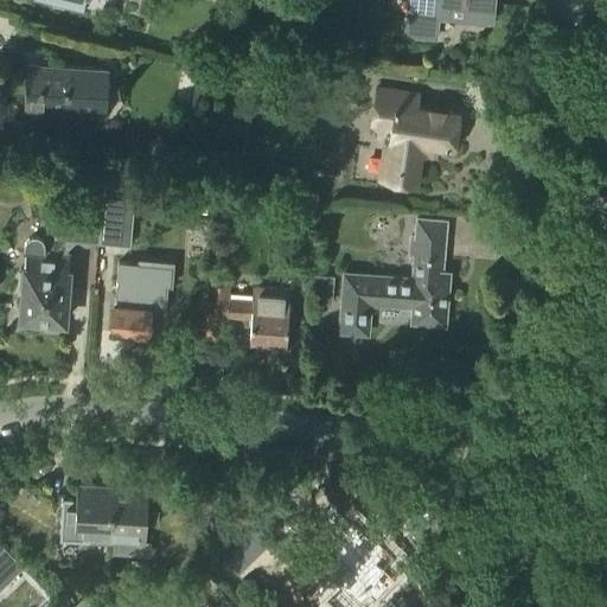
[(43,0),(82,11),(84,0),(43,0)]
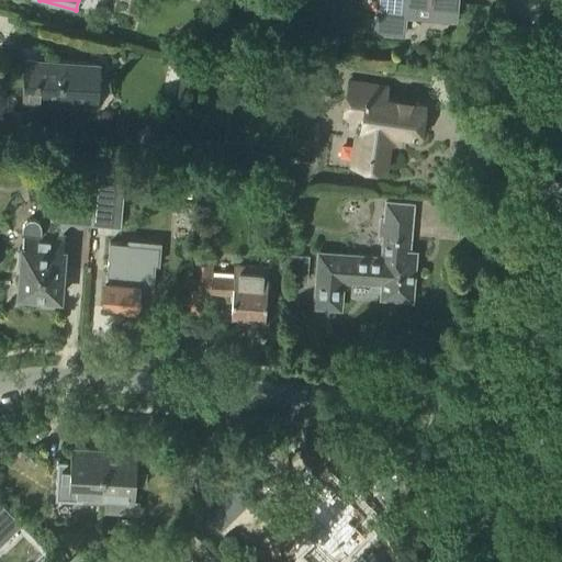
[(457,9),(457,0),(378,0),(375,33),(404,35),(405,15),(416,15),(417,6),(457,9)]
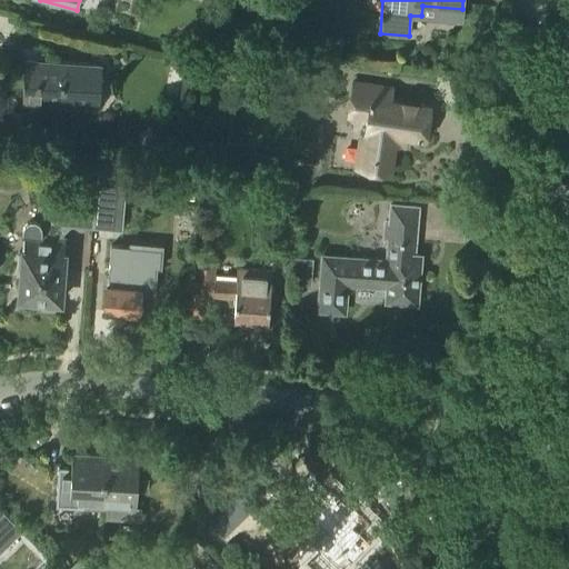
[(298,40),(300,20),(283,18),(281,38),(298,40)]
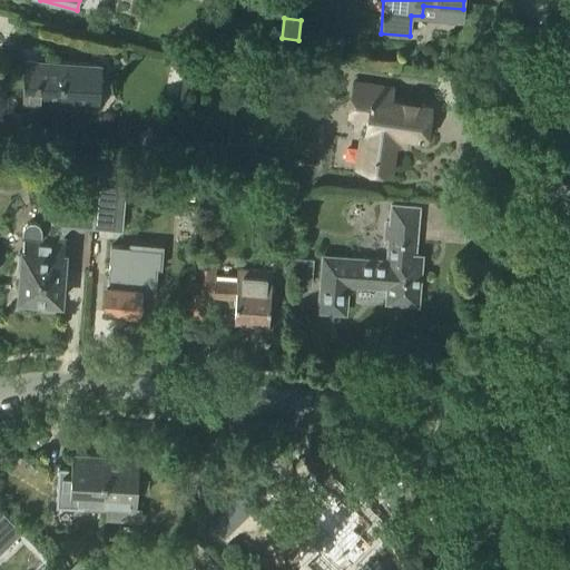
[(100,87),(102,66),(26,60),(23,102),(90,108),(91,86),(100,87)]
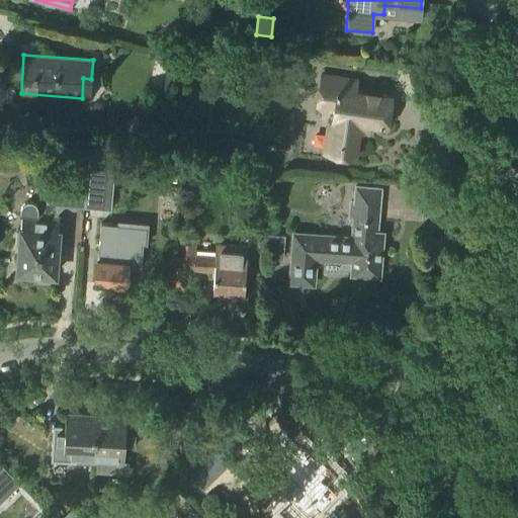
[(357,81),(357,80),(322,75),(317,105),(334,108),(328,154),(356,158),(360,123),(387,126),(392,96),(355,91),(357,81)]
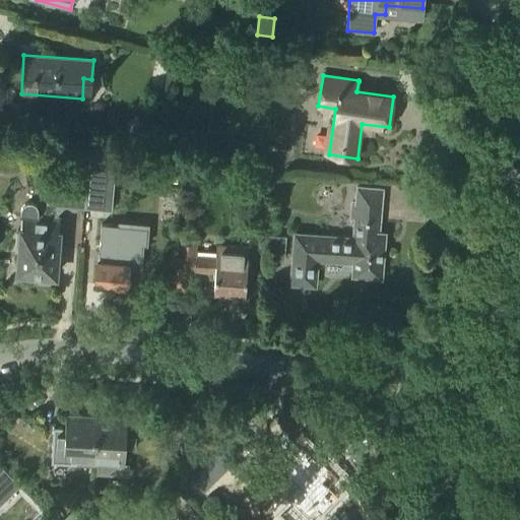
[(88,165),(85,206),(102,208),(106,167),(88,165)]
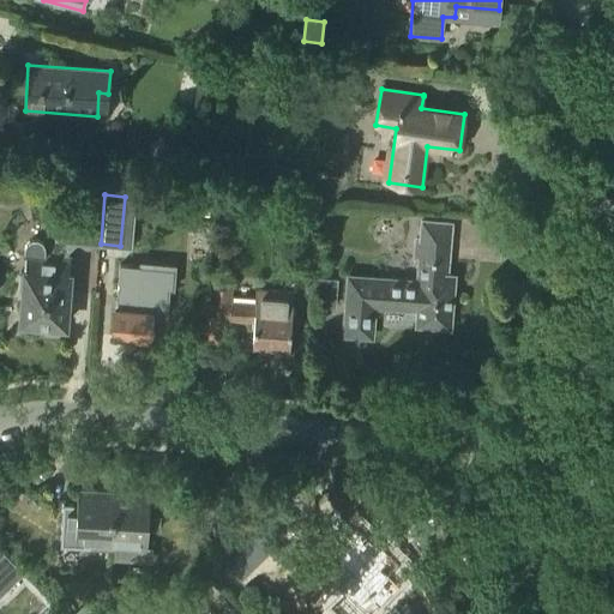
[(416,282),(349,277),(344,335),(372,336),(373,306),(419,309),(417,324),(449,326),(453,277),(446,276),(451,223),(421,221),(420,240),(414,239),(413,259),(419,259),(416,282)]
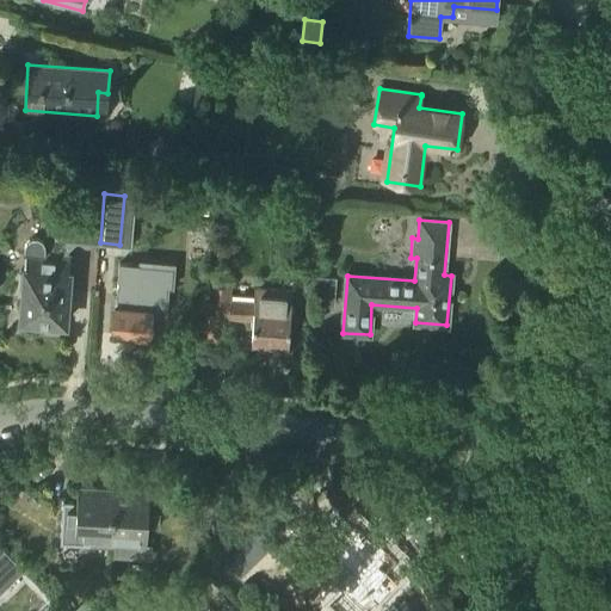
[(69,248),(81,238),(68,224),(57,236),(69,248)]
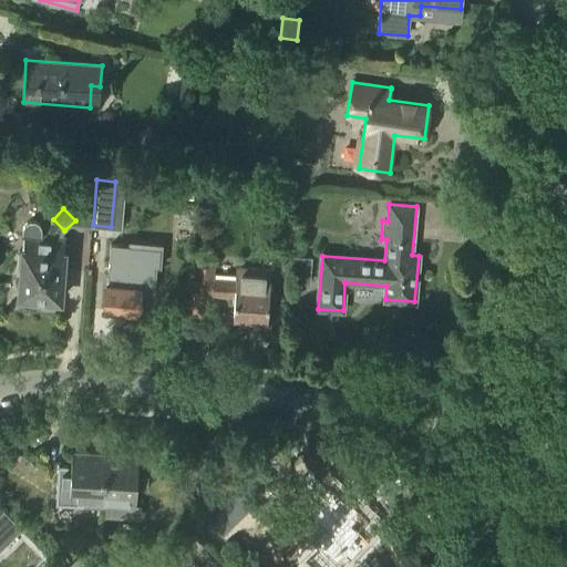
[(41,237),(42,232),(42,229),(41,228),(40,226),(40,225),(39,224),(38,223),(35,222),(33,222),(32,222),(31,222),(29,222),(27,223),(26,224),(24,225),(24,226),(23,227),(23,228),(22,236),(22,237),(24,237),(23,253),(19,251),(18,268),(22,268),(20,286),(19,286),(18,288),(19,288),(18,298),(18,299),(18,300),(19,301),(19,302),(20,303),(21,305),(23,306),(24,307),(26,307),(28,308),(29,308),(30,307),(32,306),(33,306),(34,305),(35,303),(37,301),(37,300),(38,299),(60,300),(62,280),(64,280),(65,269),(63,269),(65,239),(64,239),(41,237)]
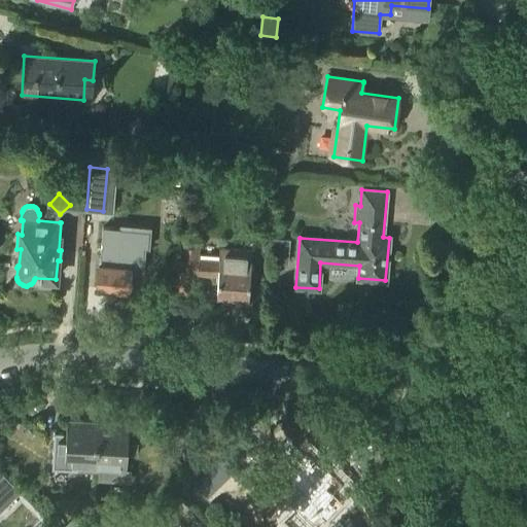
[(288,265),(290,240),(274,238),(271,264),(288,265)]
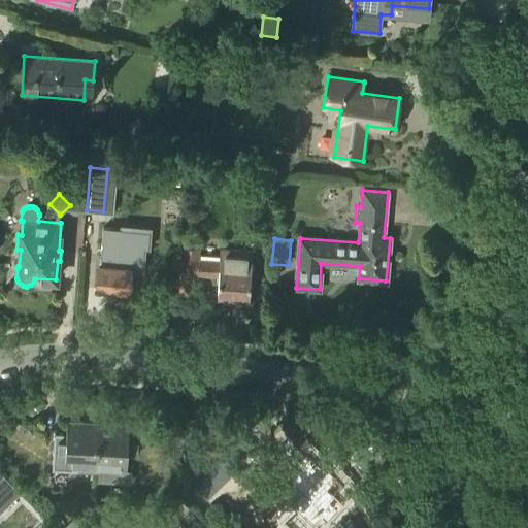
[(220,261),(199,259),(200,248),(183,246),(178,293),(196,295),(198,275),(219,277),(217,296),(234,298),(234,300),(244,301),(244,298),(249,299),(253,252),(221,250),(220,261)]
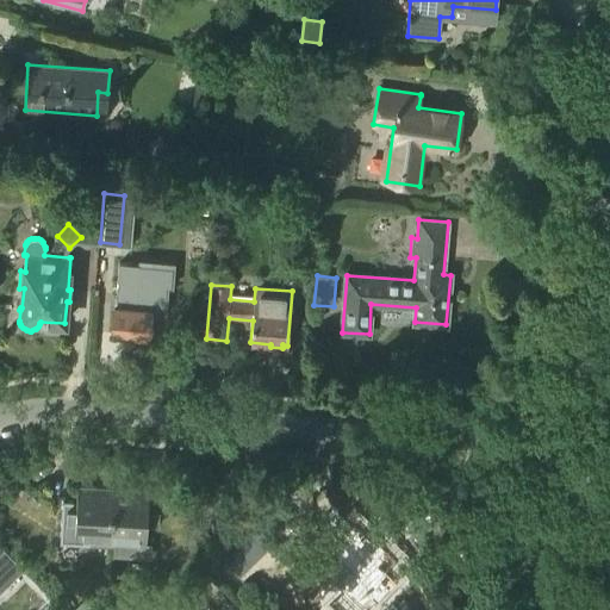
[(129,307),(130,292),(117,291),(116,306),(114,306),(112,335),(149,338),(151,310),(129,307)]
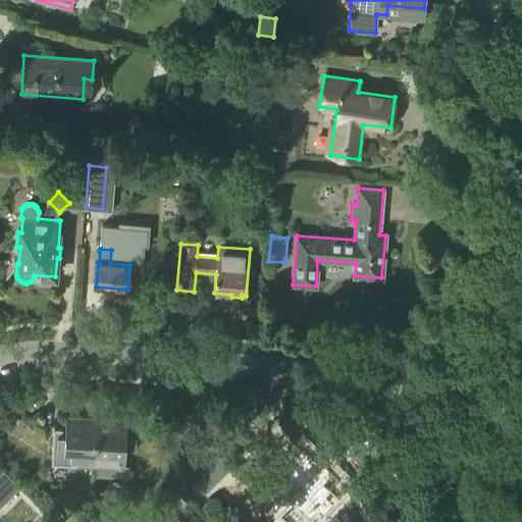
[(94,467),(96,419),(66,417),(65,431),(62,431),(62,430),(53,429),(51,465),(94,467)]
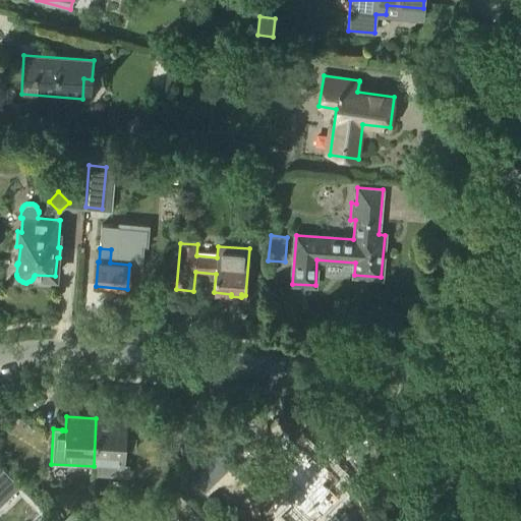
[(135,450),(136,431),(126,430),(127,419),(96,418),(94,466),(93,475),(123,477),(125,450),(135,450)]
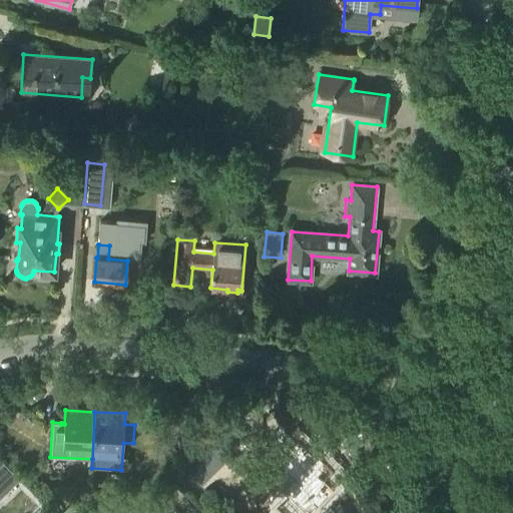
[(299,437),(275,461),(293,478),(282,490),(288,497),(276,509),(280,512),(302,512),(316,500),(319,504),(332,491),(329,488),(331,486),(323,478),(332,469),(308,444),(307,445),(299,437)]
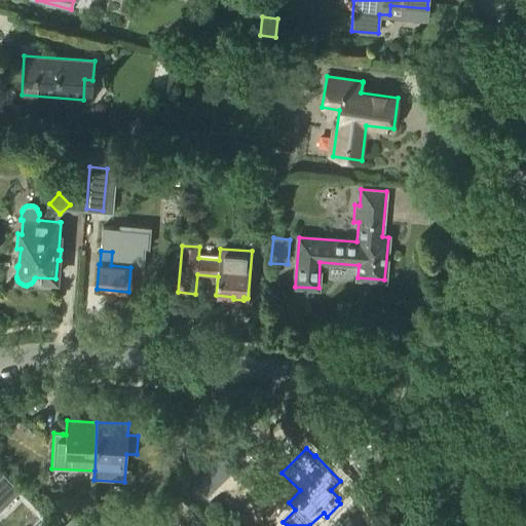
[(82,525),(73,516),(63,525),(82,525)]
